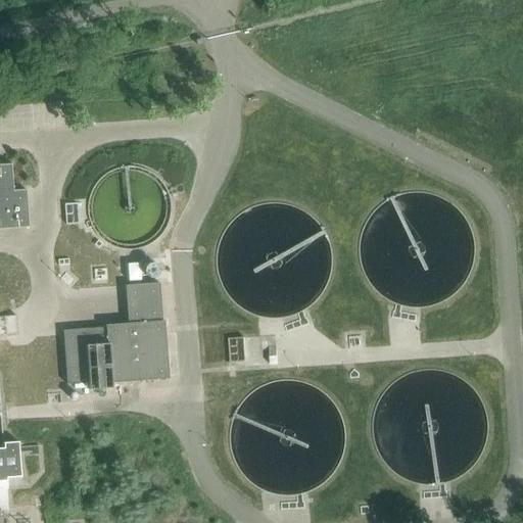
[(0,229),(29,228),(26,190),(11,191),(9,165),(11,165),(11,164),(0,164),(0,229)]
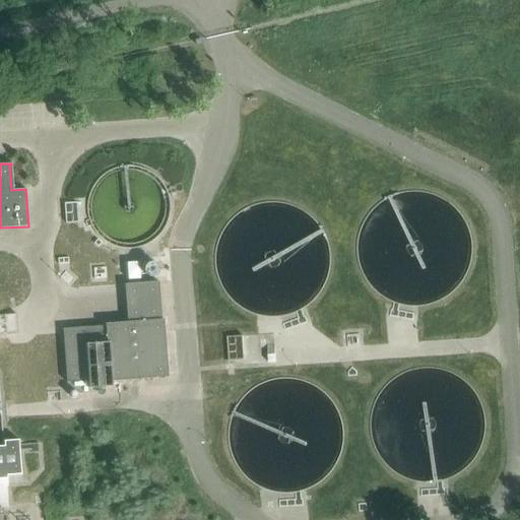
[(138,262),(126,263),(128,280),(139,279),(138,262)]
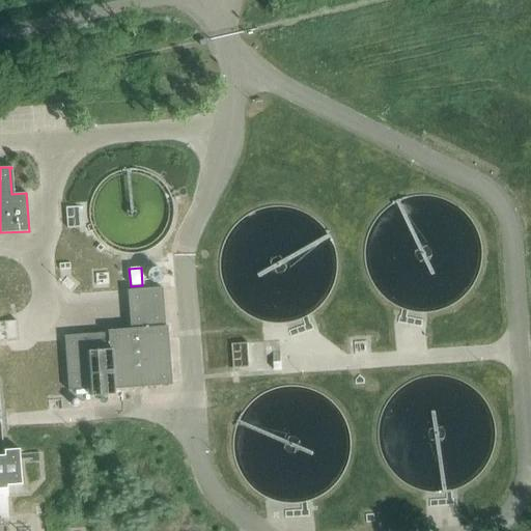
[(17,322),(0,323),(0,342),(19,341),(17,322)]
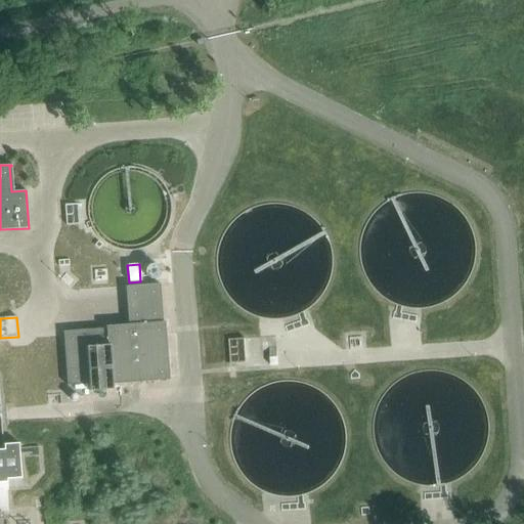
[(105,329),(62,332),(67,386),(89,384),(89,390),(111,389),(111,384),(168,380),(164,322),(162,322),(128,325),(105,326),(105,329)]
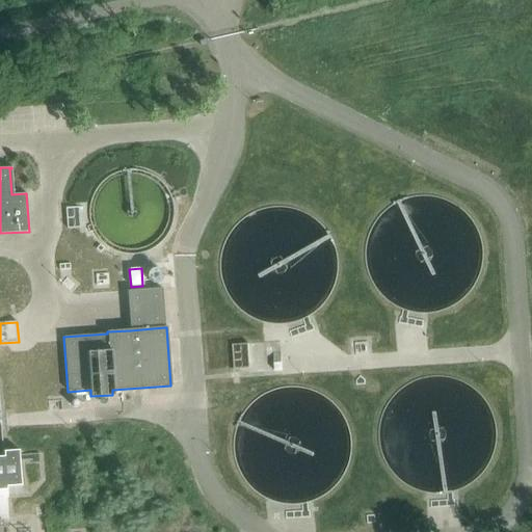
[(6,487),(21,486),(18,450),(3,452),(3,456),(0,456),(0,489),(3,490),(7,489),(6,487)]
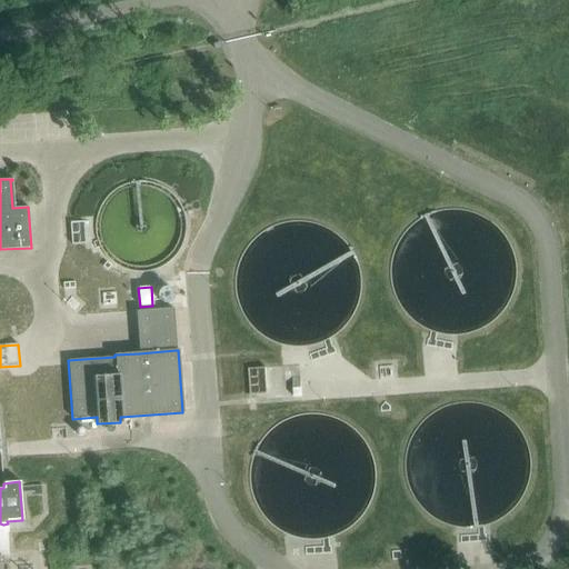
[(10,568),(9,556),(0,556),(0,568),(10,568)]
